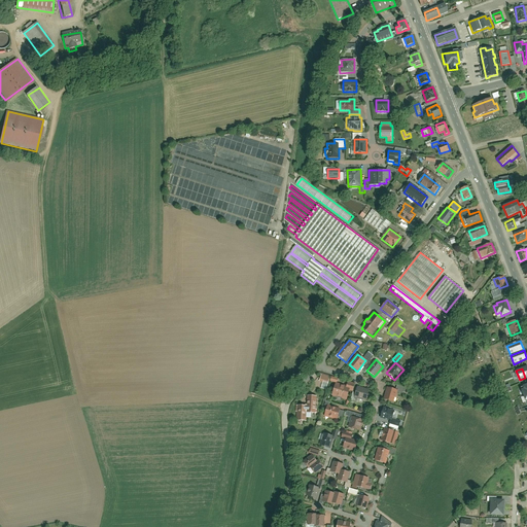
[(332,379),(322,375),(320,381),(329,385),(332,379)]
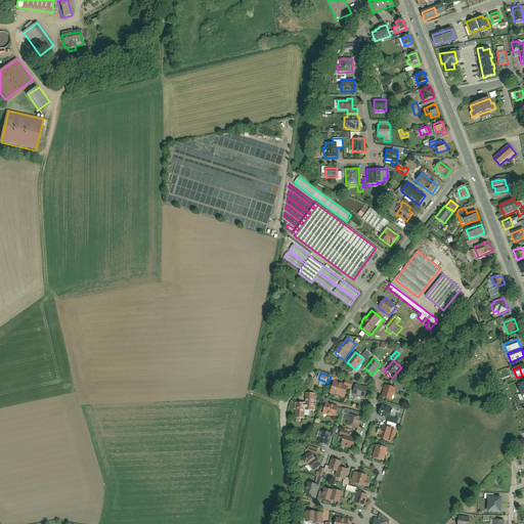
[(342,384),(334,382),(331,393),(345,397),(348,386),(351,387),(352,382),(343,380),(342,384)]
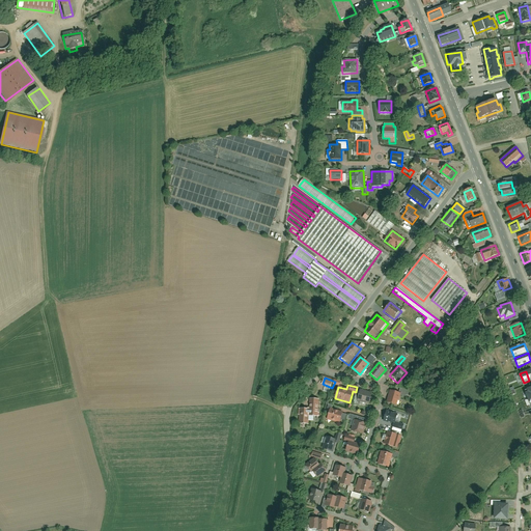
[(398,391),(390,389),(388,403),(395,404),(398,391)]
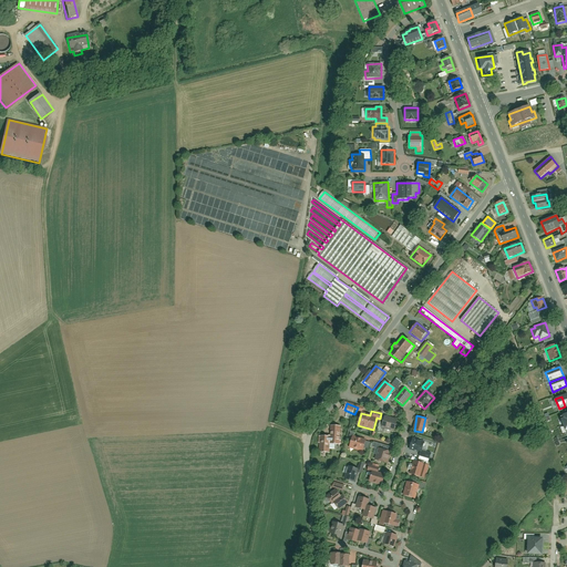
[(397,420),(383,418),(381,428),(394,431),(397,420)]
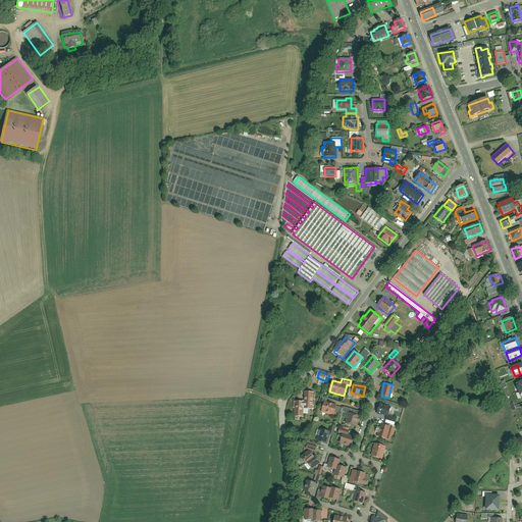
[(315,392),(305,392),(304,401),(295,400),(295,410),(315,411),(315,392)]
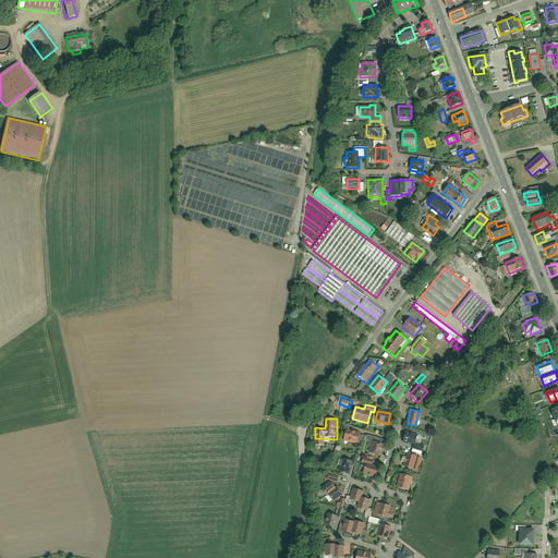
[(361,433),(347,429),(343,441),(358,445),(361,433)]
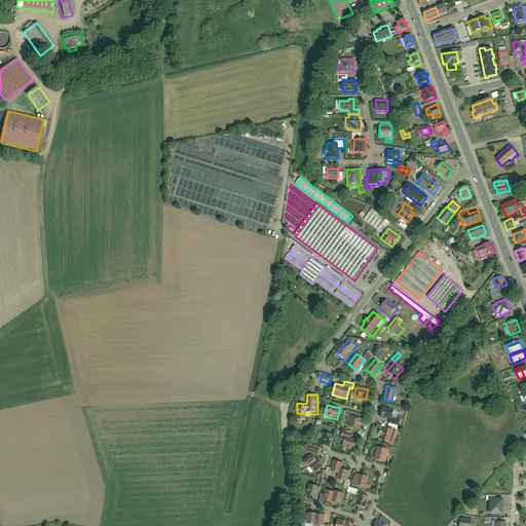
[(395,410),(380,406),(377,416),(390,420),(389,423),(399,426),(401,420),(391,418),(395,410)]
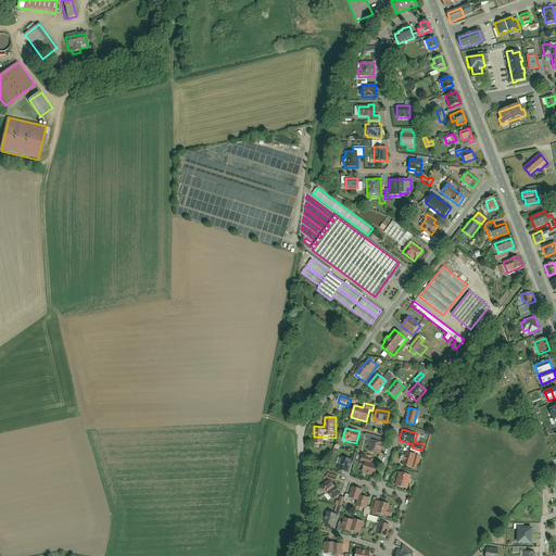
[(382,441),(371,439),(367,453),(378,455),(382,441)]
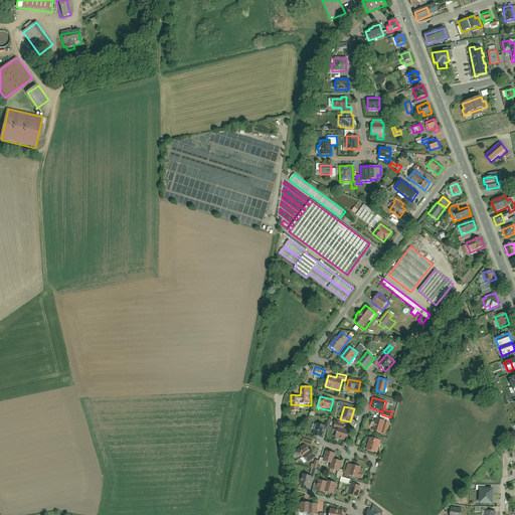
[(330,422),(328,432),(341,435),(344,424),(337,423),(338,420),(331,418),(328,418),(328,421),(330,422)]
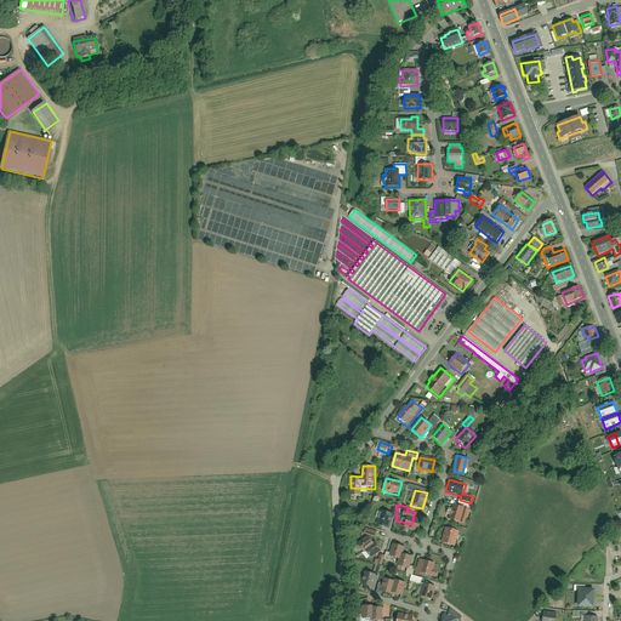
[(468,512),(453,507),(448,519),(465,524),(468,512)]
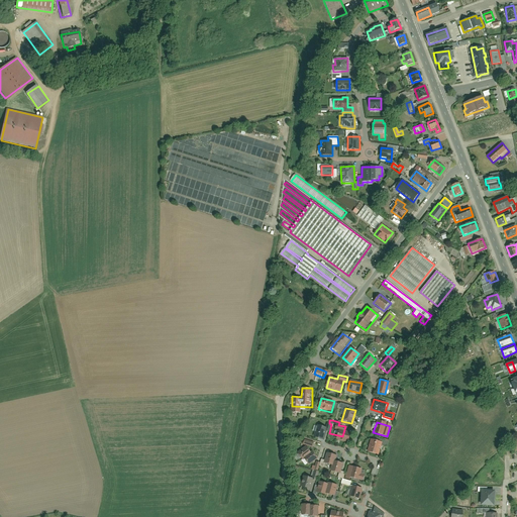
[(326,427),(317,425),(314,438),(323,440),(326,427)]
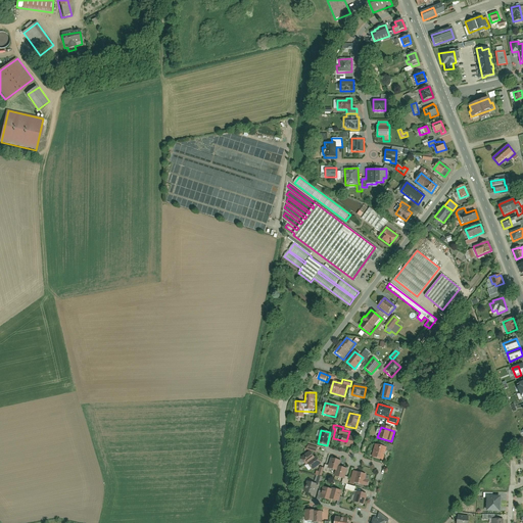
[(387,448),(375,444),(370,458),(383,462),(387,448)]
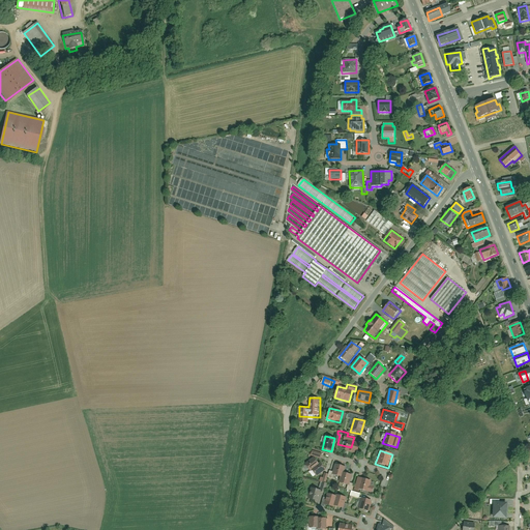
[(319,463),(314,457),(302,466),(308,472),(319,463)]
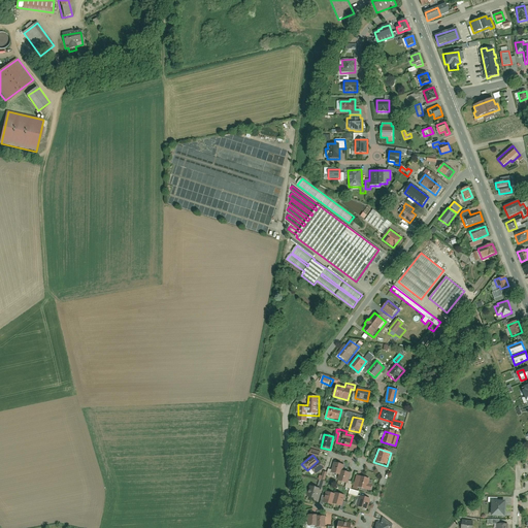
[(324,467),(318,461),(307,470),(314,476),(324,467)]
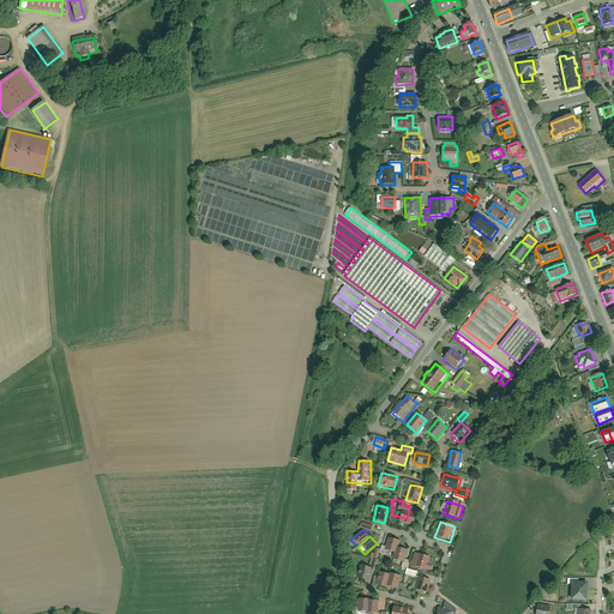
[(401,541),(389,537),(386,547),(383,546),(381,549),(377,548),(374,558),(378,559),(379,554),(385,555),(386,551),(397,554),(401,541)]
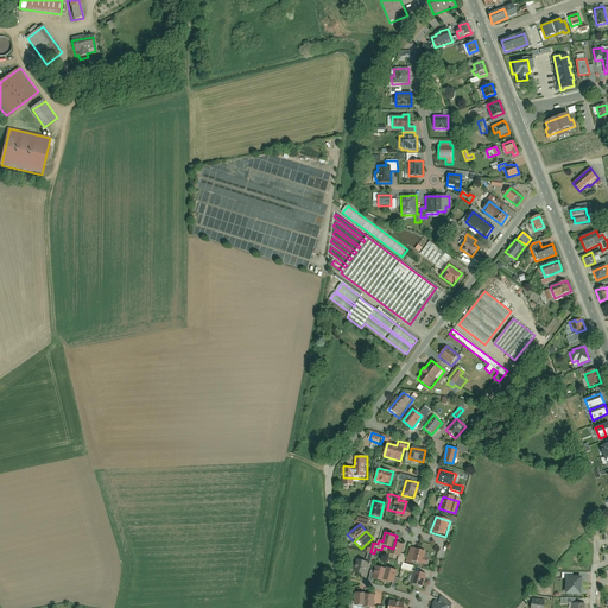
[(425,551),(411,548),(407,562),(422,565),(425,551)]
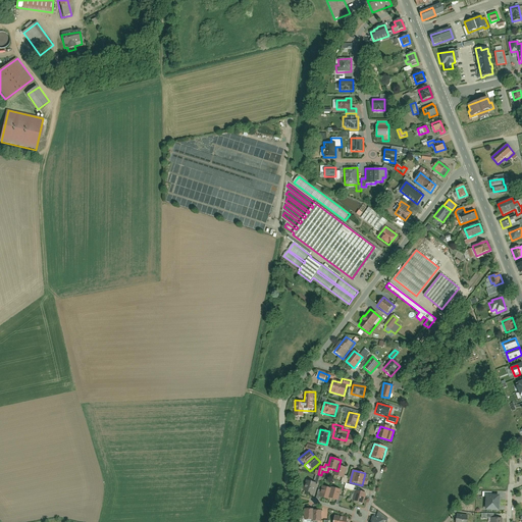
[(315,479),(304,476),(300,491),(311,494),(315,479)]
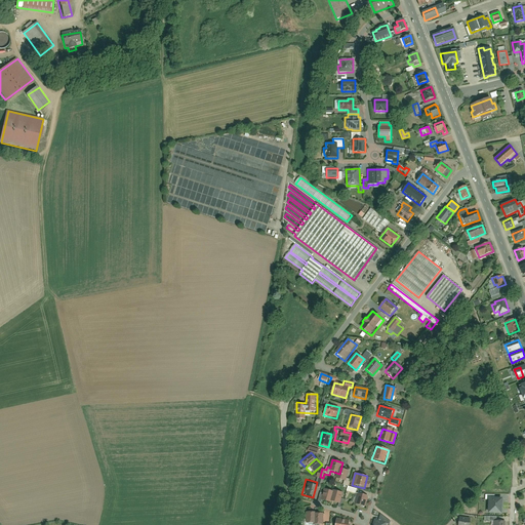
[(345,493),(333,490),(333,492),(323,489),(321,499),(341,506),(345,493)]
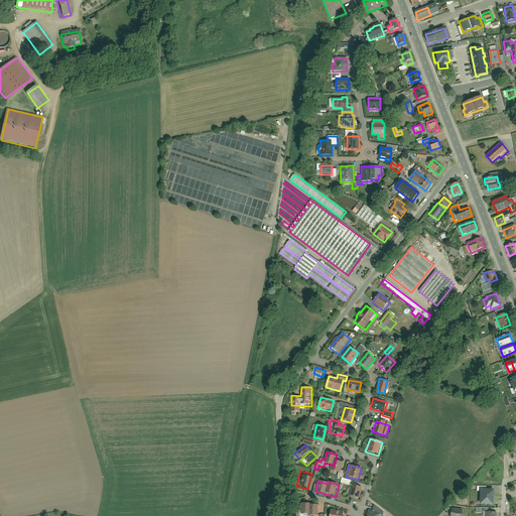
[(360,488),(350,485),(348,496),(358,499),(360,488)]
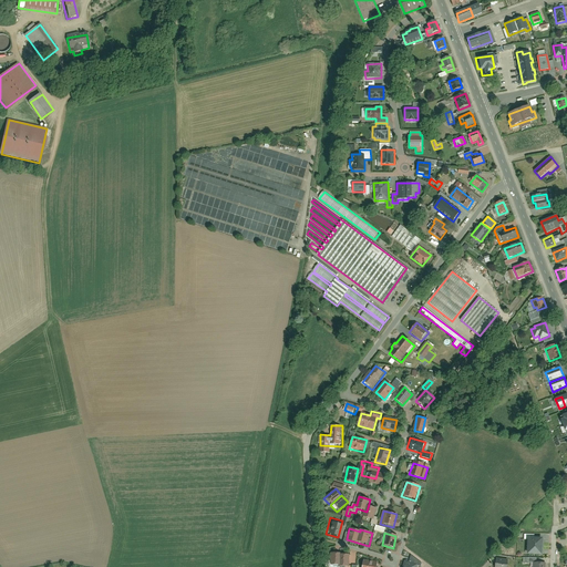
[(526,537),(525,554),(542,555),(543,538),(526,537)]
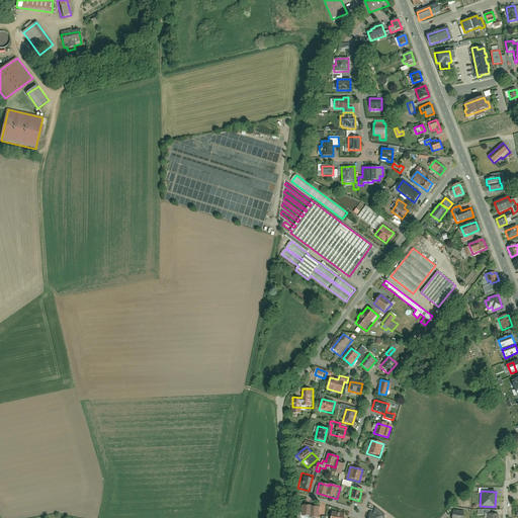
[(310,517),(311,506),(301,506),(300,517),(310,517)]
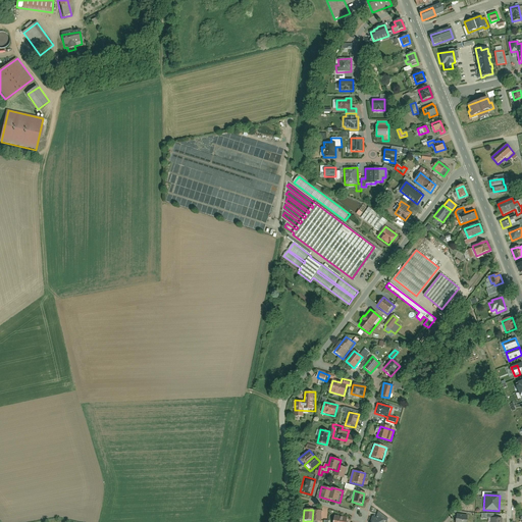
[(321,521),(322,510),(313,510),(312,521),(321,521)]
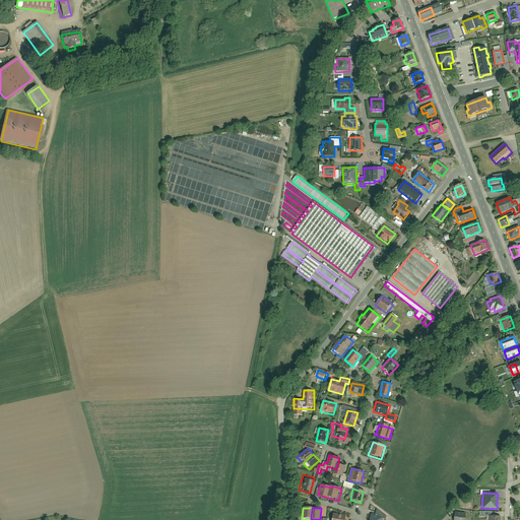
[(452,511),(451,519),(465,519),(467,513),(452,511)]
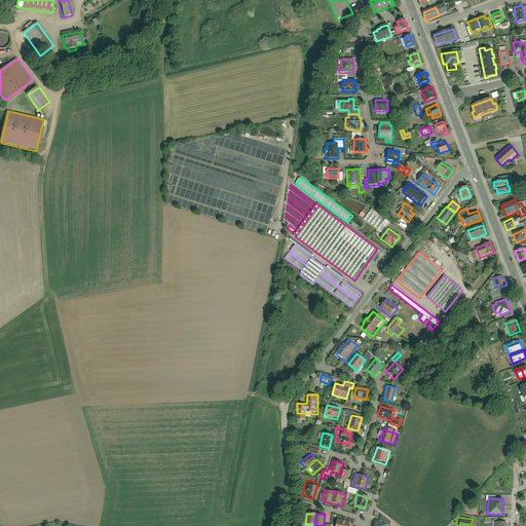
All buildings are outlined.
